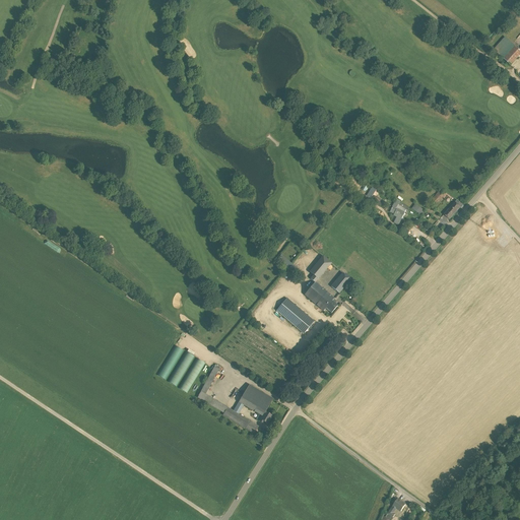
[(519,51),(505,38),(494,50),(511,66),(519,55),(519,51)]
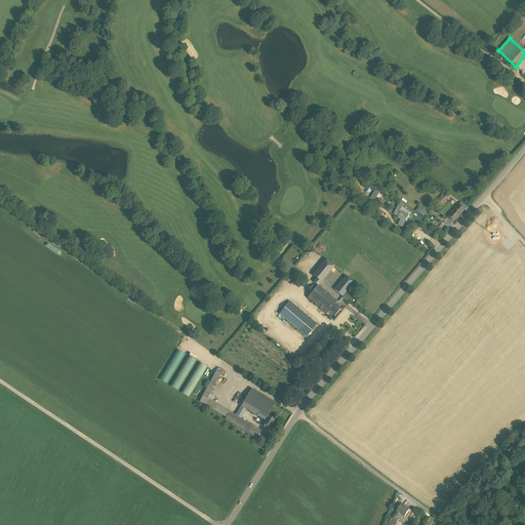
[(444,192),(435,203),(439,207),(449,196),(444,192)]
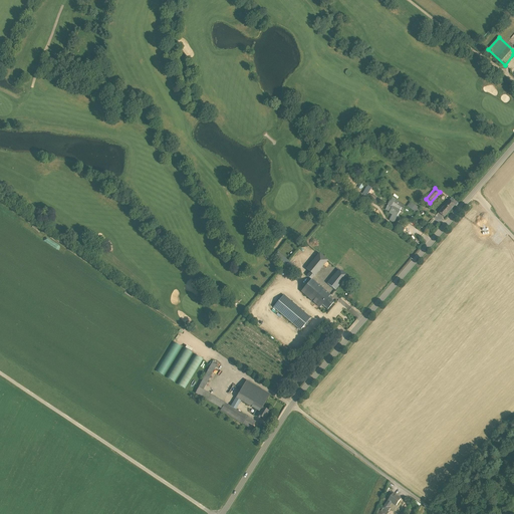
[(405,198),(401,203),(399,201),(398,203),(401,205),(403,207),(408,200),(405,198)]
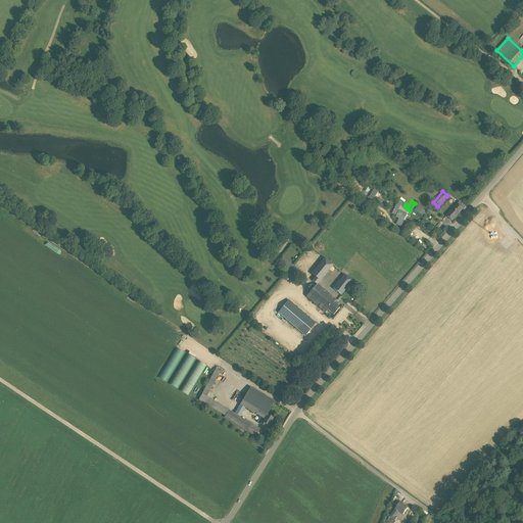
[(407,216),(397,211),(398,209),(399,207),(401,204),(398,202),(391,216),(396,218),(395,219),(398,221),(402,223),(407,216)]
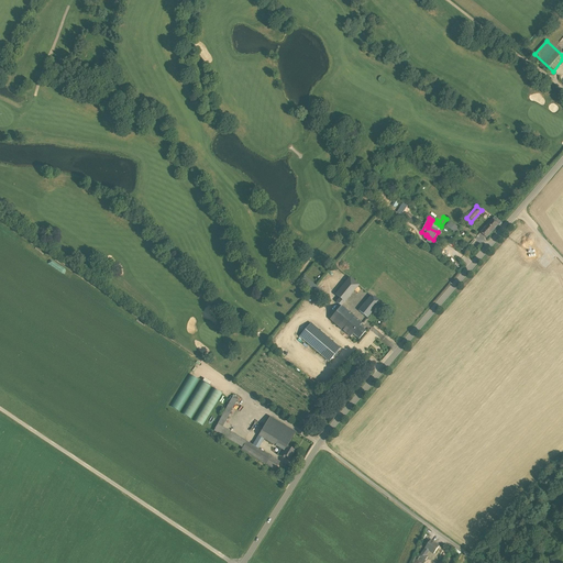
[(494,218),(481,234),(486,239),(498,227),(499,227),(501,224),(494,218)]
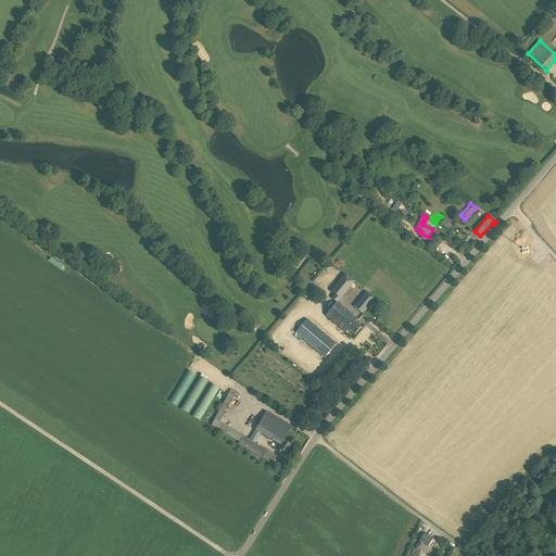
[(458,227),(449,219),(445,225),(455,232),(458,227)]
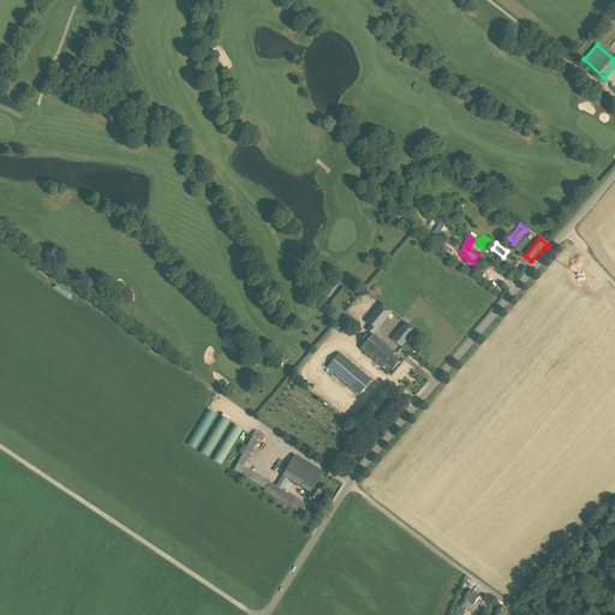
[(339,303),(334,309),(357,329),(362,322),(339,303)]
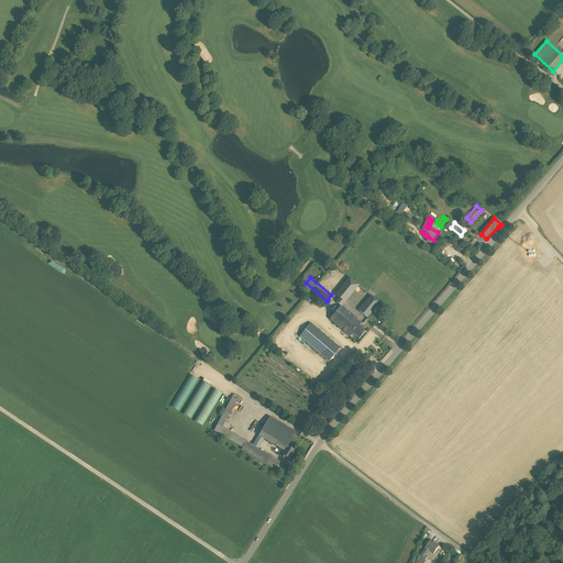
[(349,279),(334,297),(339,300),(343,304),(352,294),(353,291),(357,287),(349,279)]
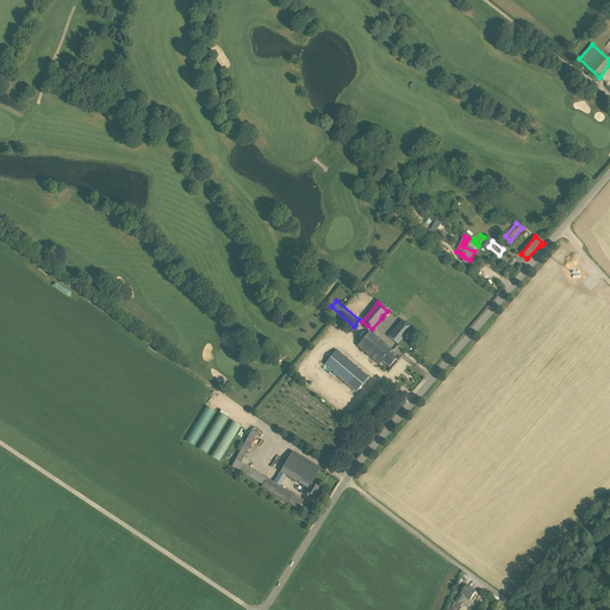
[(391,313),(387,319),(383,316),(381,318),(392,328),(398,319),(391,313)]
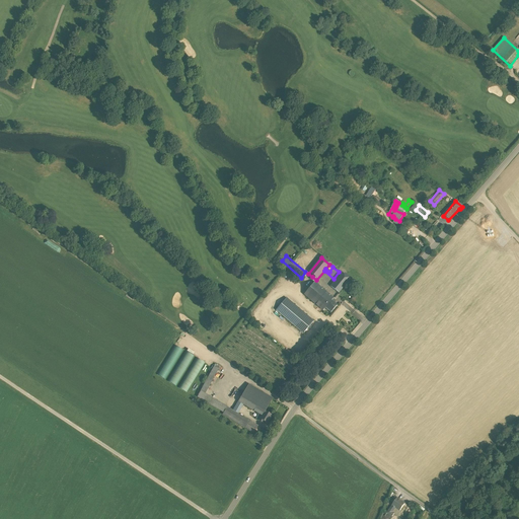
[(334,279),(327,286),(338,294),(349,280),(339,272),(334,279)]
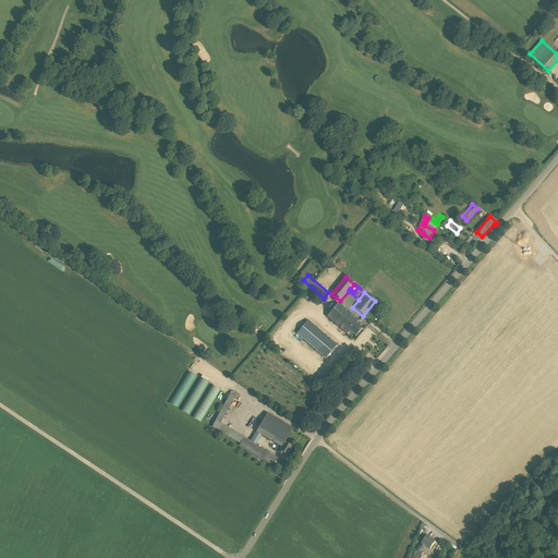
[(330,304),(324,312),(328,315),(335,307),(330,304)]
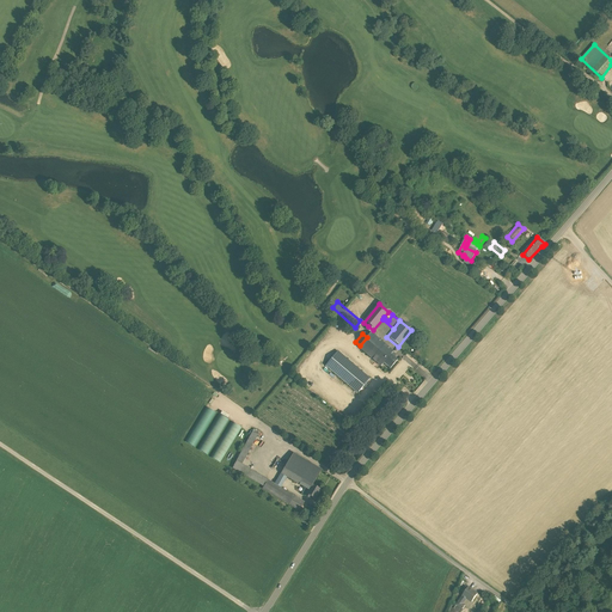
[(391,352),(369,335),(367,337),(360,346),(357,349),(379,367),(391,352)]
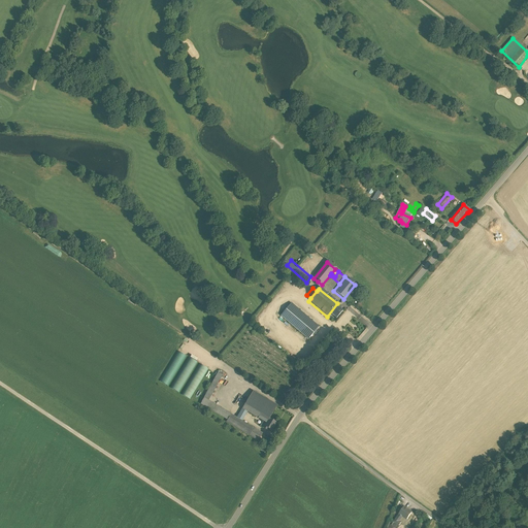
[(342,312),(336,307),(338,305),(337,303),(327,317),(328,318),(330,315),(336,320),(342,312)]
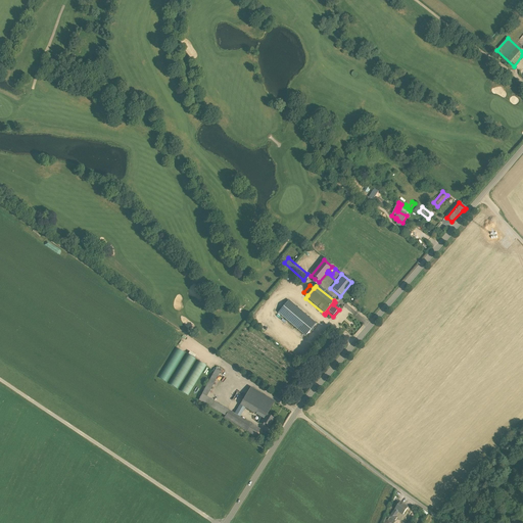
[(316,325),(287,301),(277,314),(305,337),(316,325)]
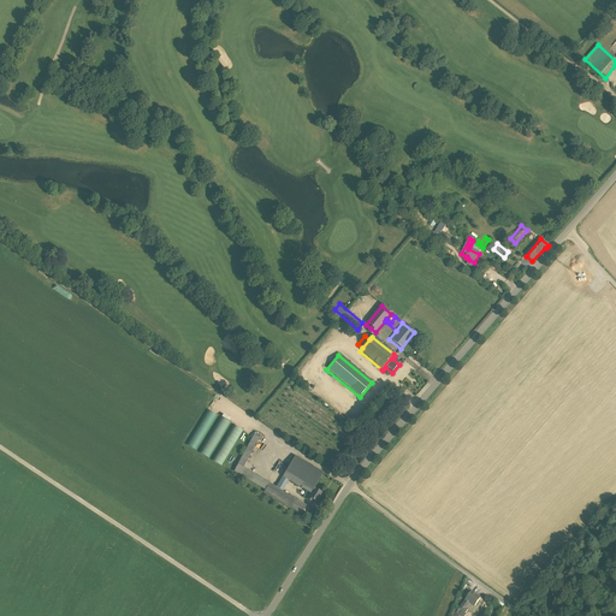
[(219,415),(209,409),(187,445),(196,451),(219,415)]
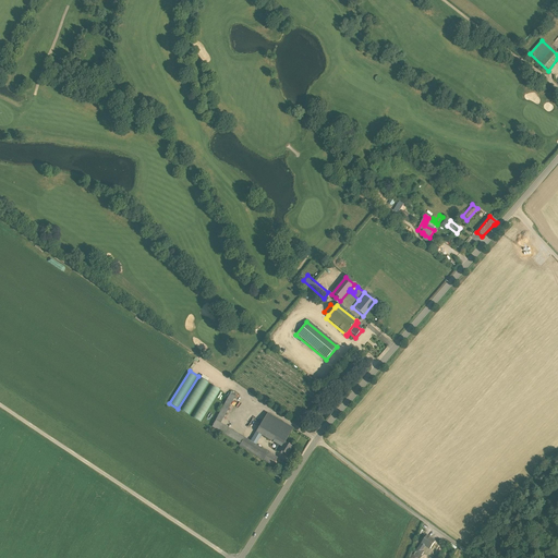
[(209,383),(202,377),(181,410),(190,415),(209,383)]
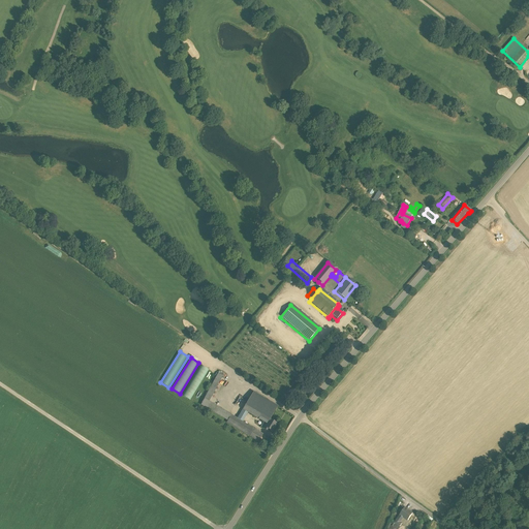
[(210,369),(203,364),(183,396),(191,401),(210,369)]
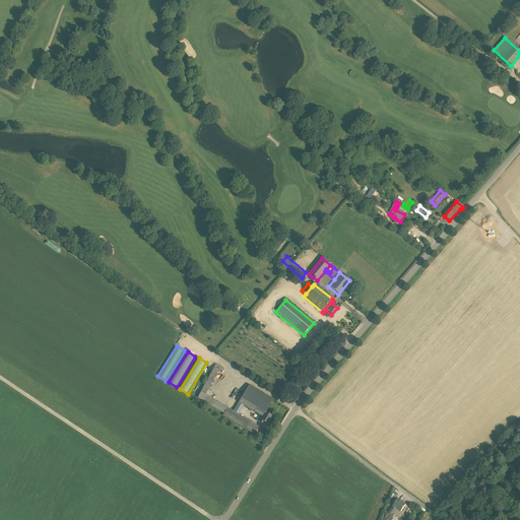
[(197,397),(223,413),(228,407),(206,394),(219,370),(214,367),(197,397)]
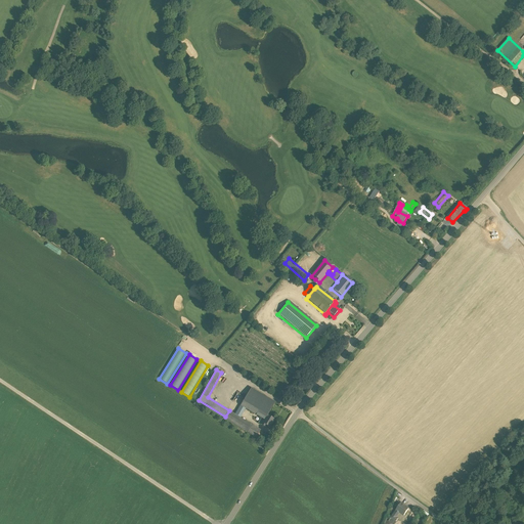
[(275,402),(251,388),(241,405),(261,418),(264,420),(266,415),(267,416),(275,402)]
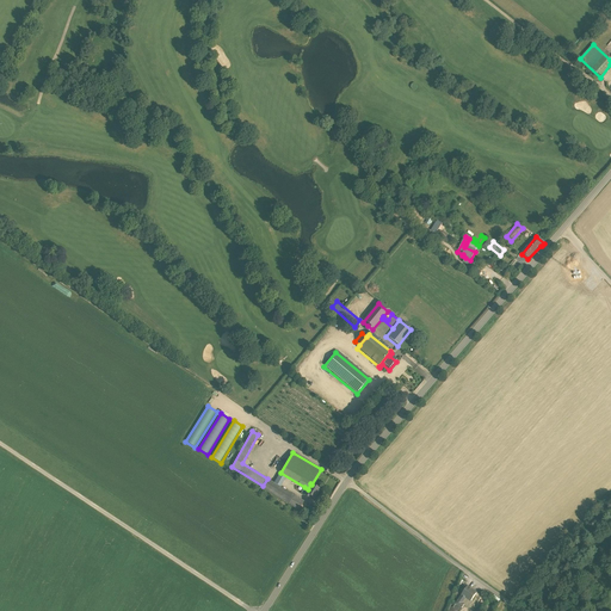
[(303,501),(267,479),(263,486),(261,488),(298,510),(303,501)]
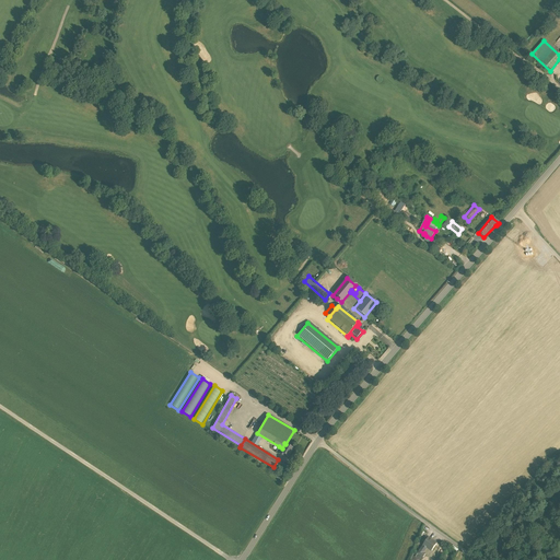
[(286,444),(284,443),(282,448),(278,454),(283,456),(284,455),(288,457),(293,448),(286,444)]
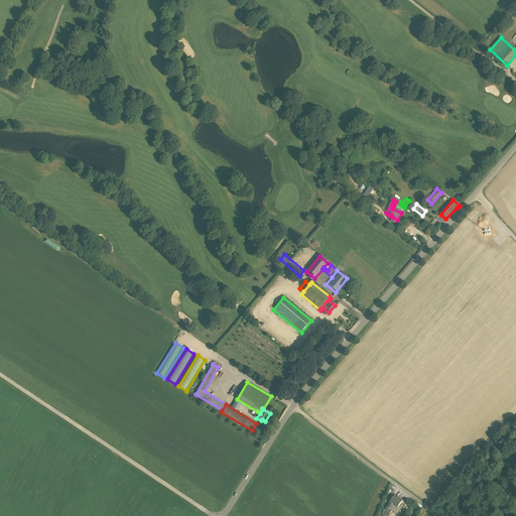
[(395,496),(385,510),(386,511),(390,514),(392,511),(391,509),(394,505),(397,508),(402,501),(395,496)]
